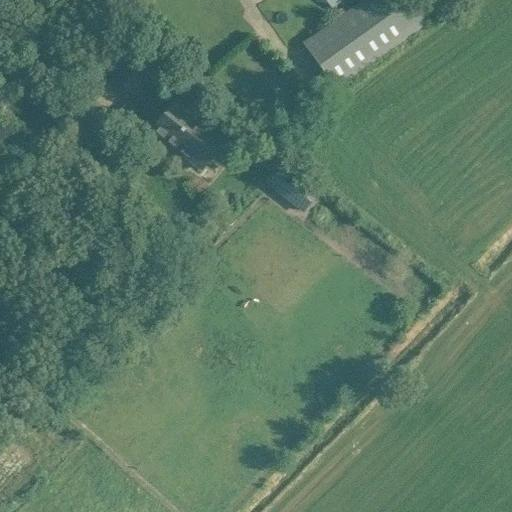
[(363,0),(302,44),(328,80),(318,87),(324,98),(425,25),(407,0),(363,0)]
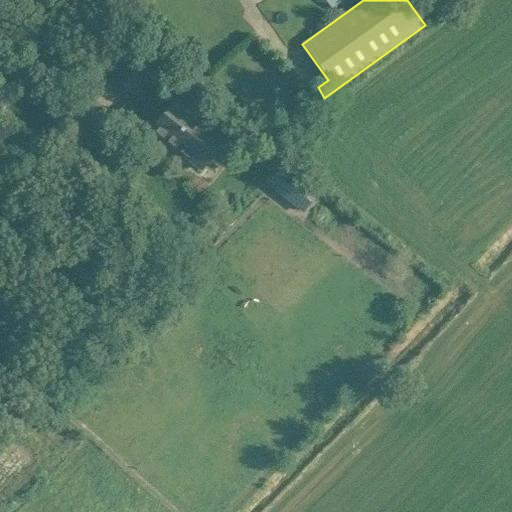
[(135,49),(112,78),(135,97),(159,67),(135,49)]
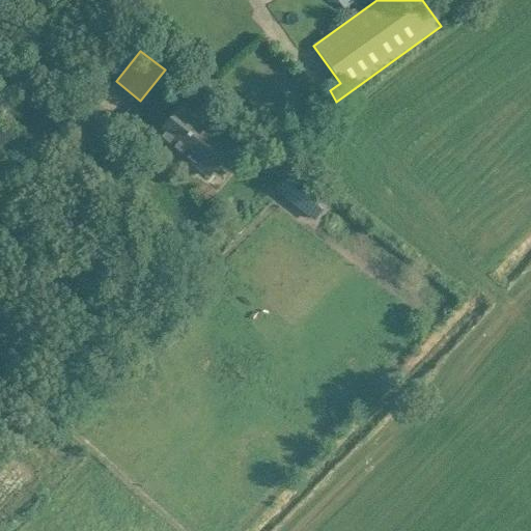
[(197,168),(204,159),(216,168),(228,151),(232,147),(183,108),(159,137),(171,147),(169,150),(182,161),(185,158),(197,168)]
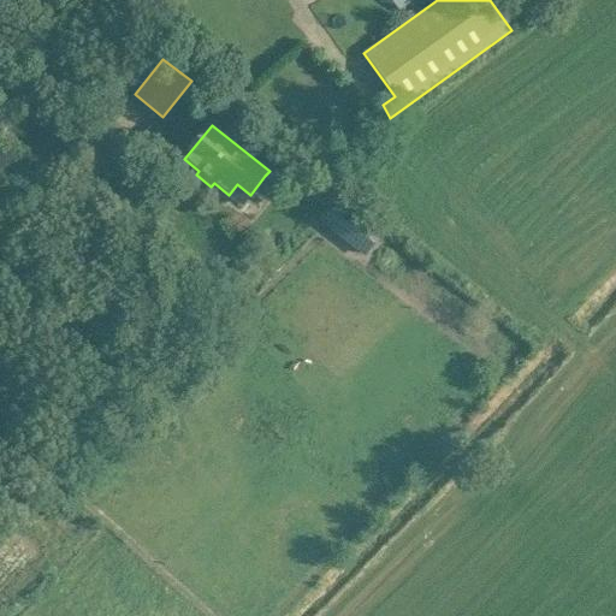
[(61,140),(54,149),(64,157),(69,150),(69,146),(61,140)]
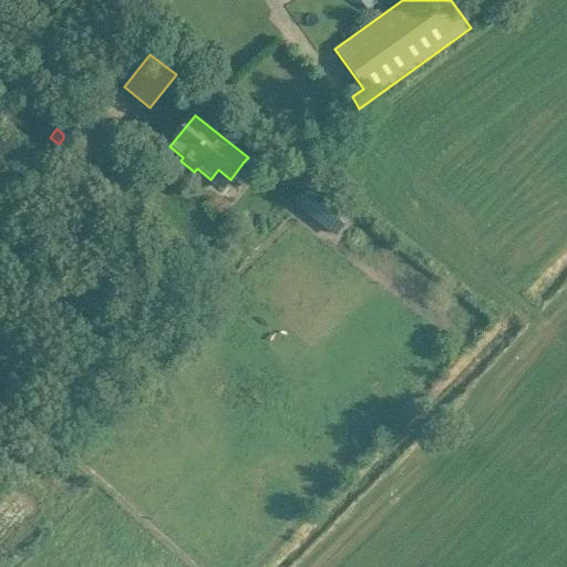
[(352,214),(310,182),(294,204),(336,236),(352,214)]
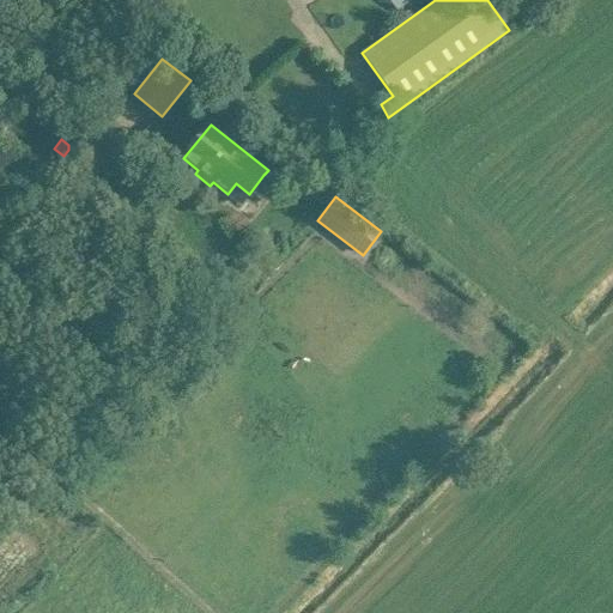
[(25,260),(24,272),(38,274),(41,262),(25,260)]
